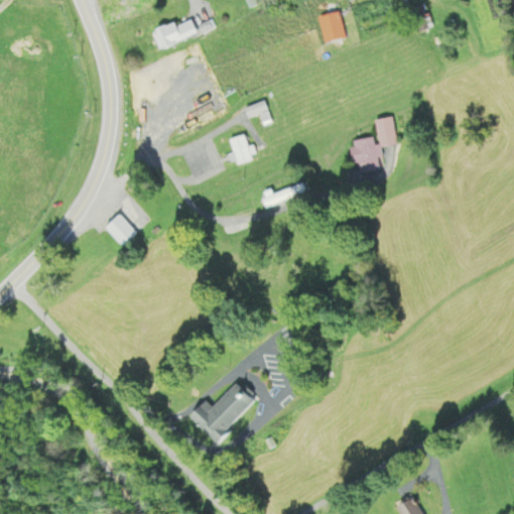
[(152,31),(162,48),(197,33),(189,21),(178,28),(174,22),(152,31)]
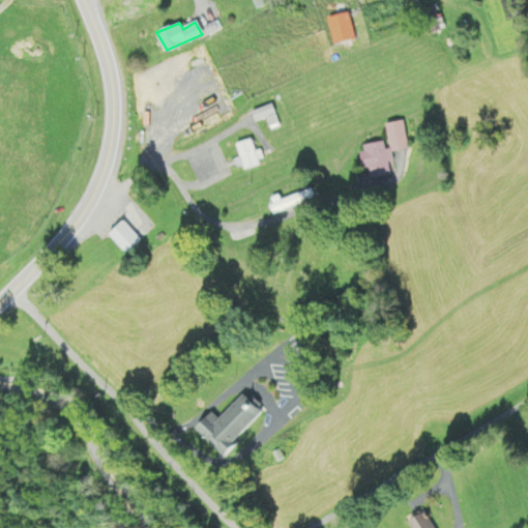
[(162,98),(170,93),(173,100),(182,97),(193,116),(173,129),(157,110),(163,105),(162,98)]
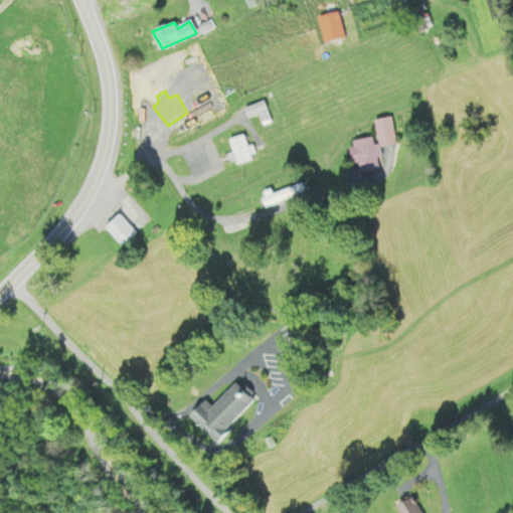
[(242,109),(261,101),(270,122),(262,124),(257,115),(247,118),(242,109)]
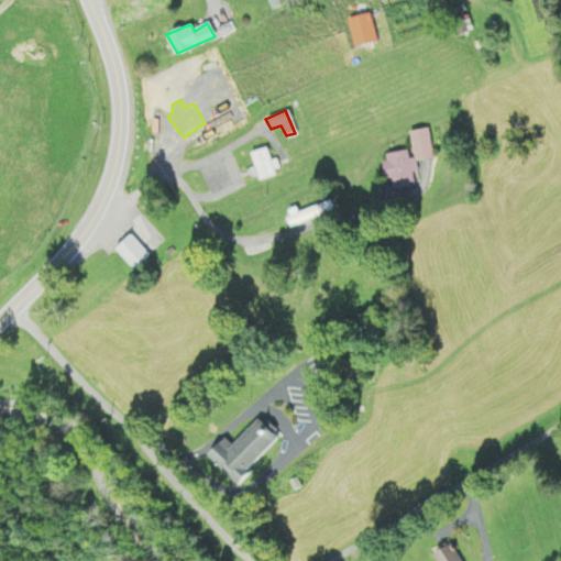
[(429,157),(425,127),(405,130),(407,149),(381,152),(386,188),(413,185),(409,160),(429,157)]
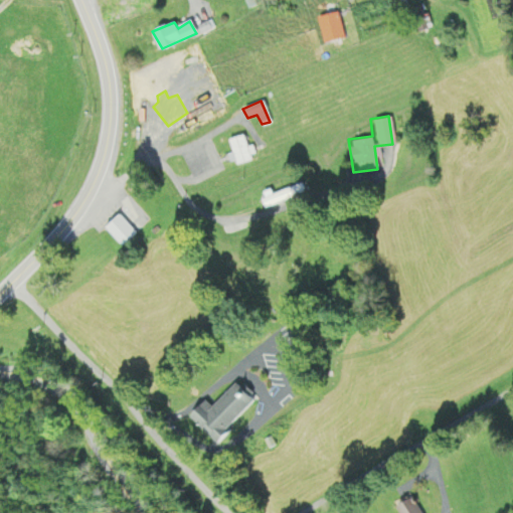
[(228,139),(231,151),(225,154),(228,162),(234,161),(236,166),(251,161),(249,155),(254,153),(252,145),(247,147),(241,133),(228,139)]
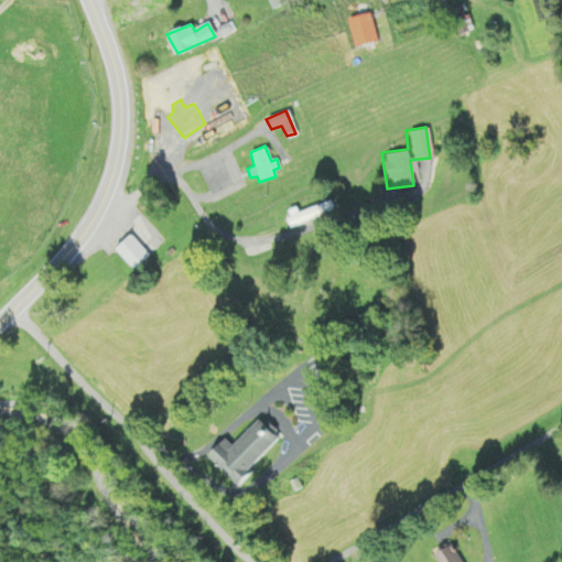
[(116,250),(130,235),(147,255),(132,268),(116,250)]
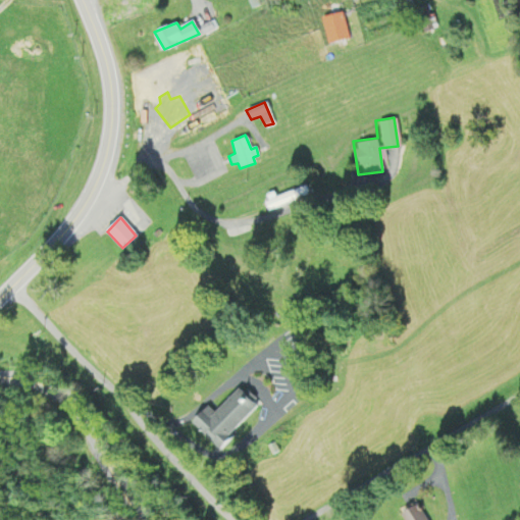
[(0,353),(8,346),(0,336),(0,353)]
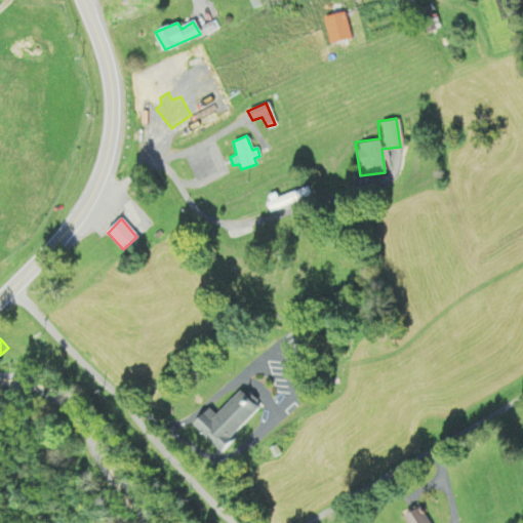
[(210,407),(195,423),(230,453),(241,442),(236,435),(260,407),(241,390),(218,416),(210,407)]
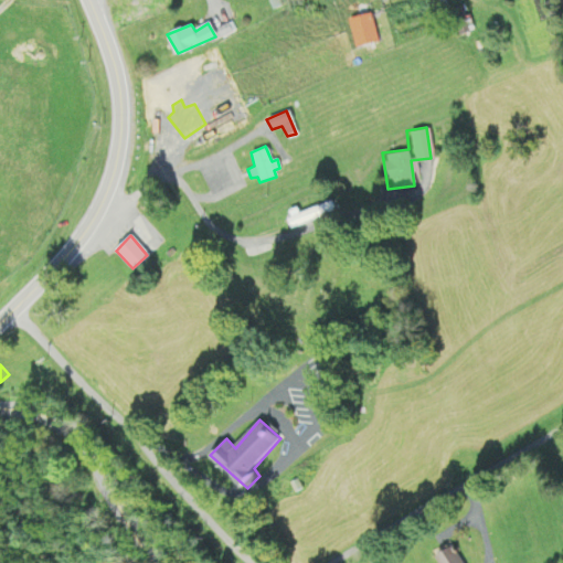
[(428,562),(452,562),(446,545),(425,553),(428,562)]
